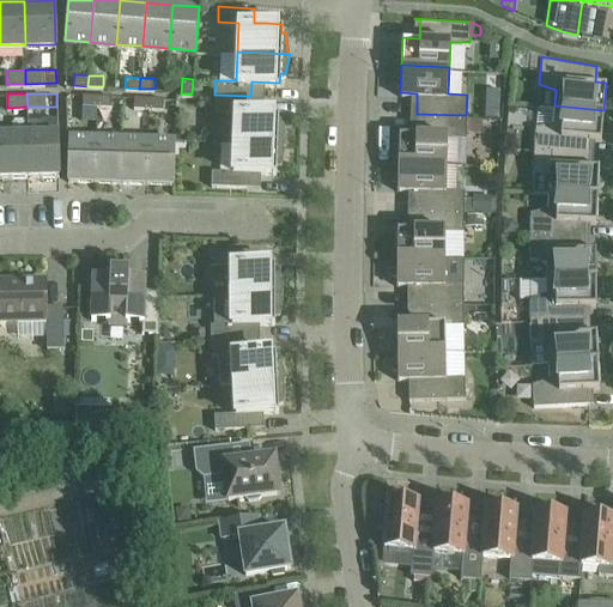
[(83,104),(97,104),(97,93),(83,93),(83,104)]
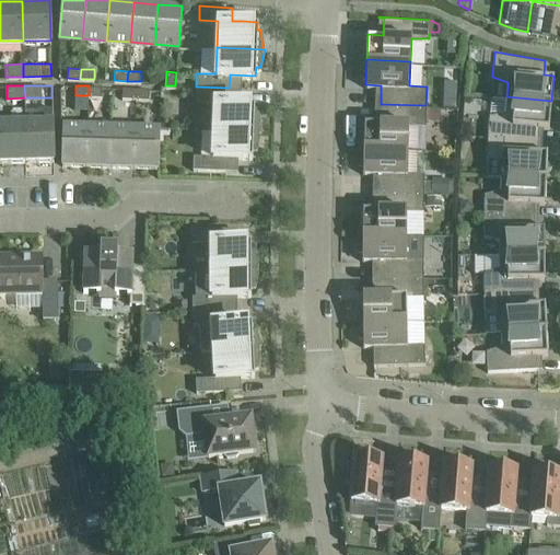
[(89,85),(89,95),(102,96),(102,87),(89,85)]
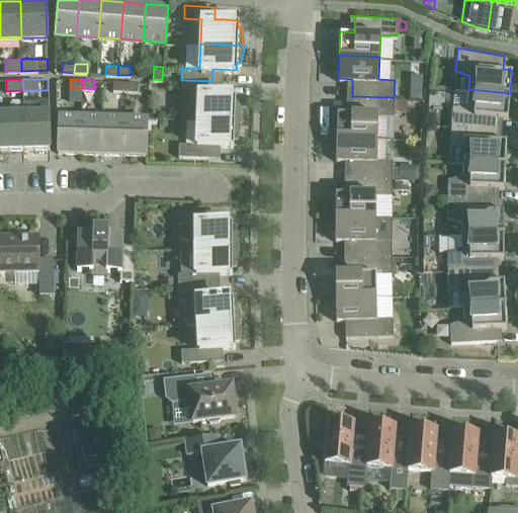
[(112,89),(124,90),(125,81),(113,80),(112,89)]
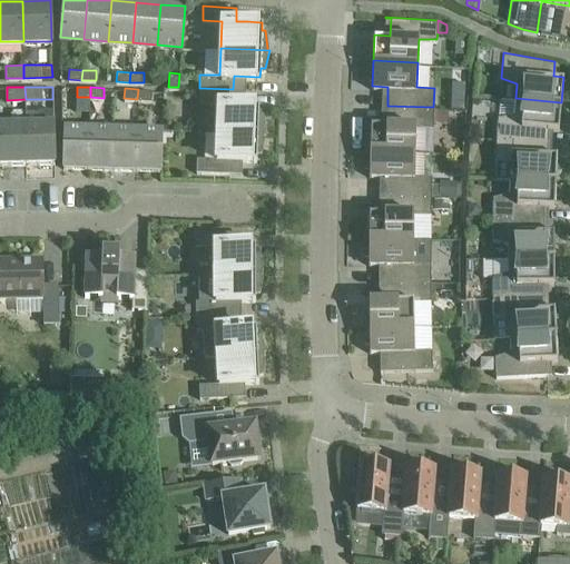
[(199,88),(199,101),(218,102),(217,130),(264,131),(264,129),(262,112),(258,111),(258,104),(245,104),(233,102),(233,89),(199,88)]
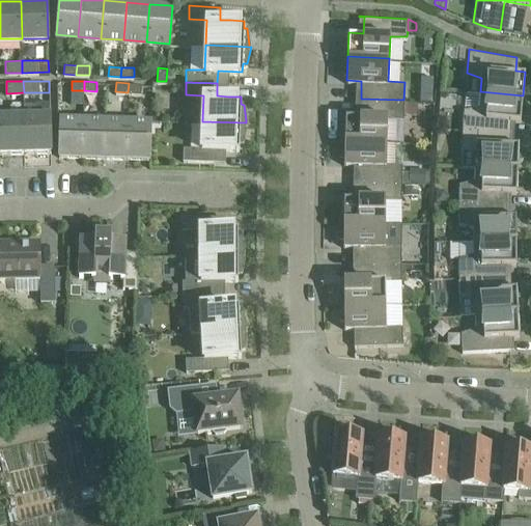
[(129,83),(128,92),(141,93),(141,84),(129,83)]
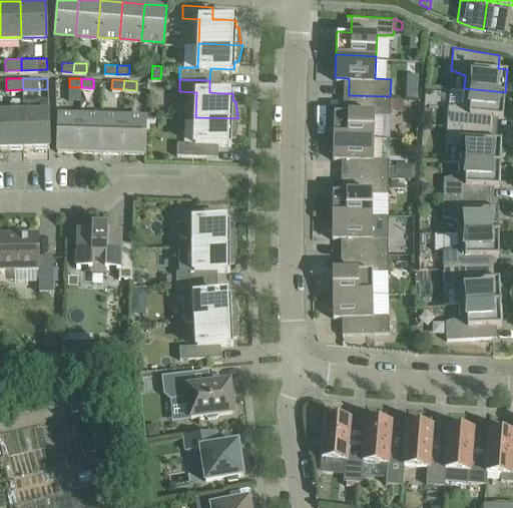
[(418,95),(418,86),(406,86),(405,95),(418,95)]
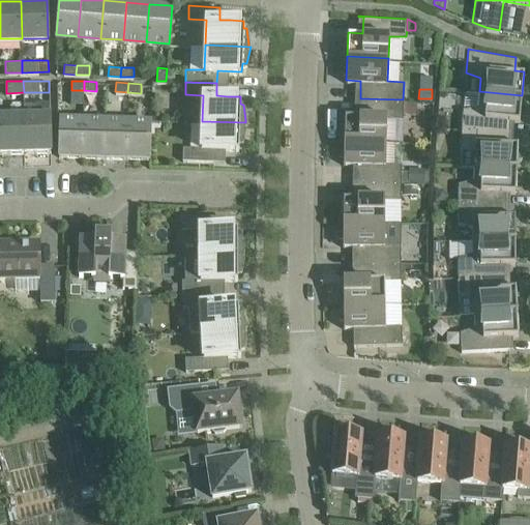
[(461,126),(508,130),(509,118),(519,119),(522,95),(479,91),(478,105),(463,108),(461,126)]
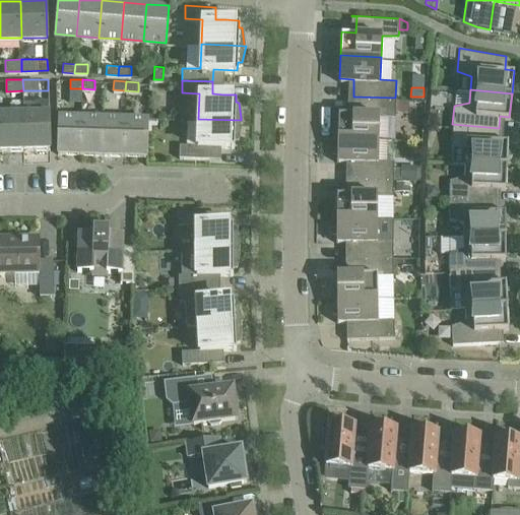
[(333,120),(333,136),(337,136),(378,137),(379,115),(395,115),(395,111),(408,112),(408,100),(395,100),(395,98),(353,97),(352,113),(347,113),(338,113),(338,121),(333,120)]
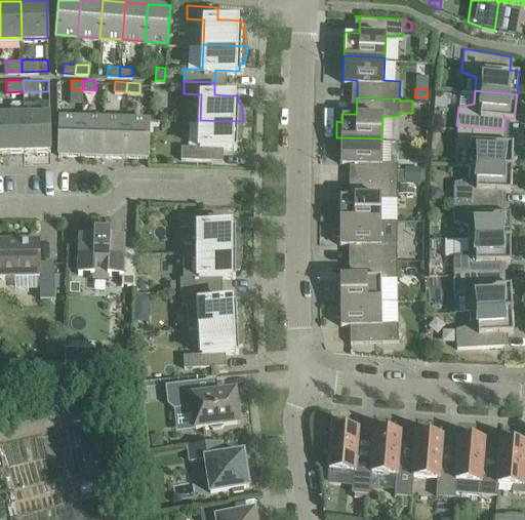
[(23,112),(24,149),(50,148),(49,111),(35,112),(35,101),(24,102),(24,112),(23,112)]
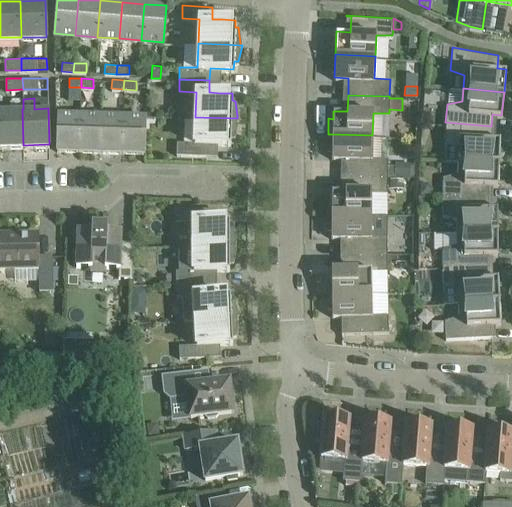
[(0,109),(0,145),(23,145),(22,109),(0,109)]
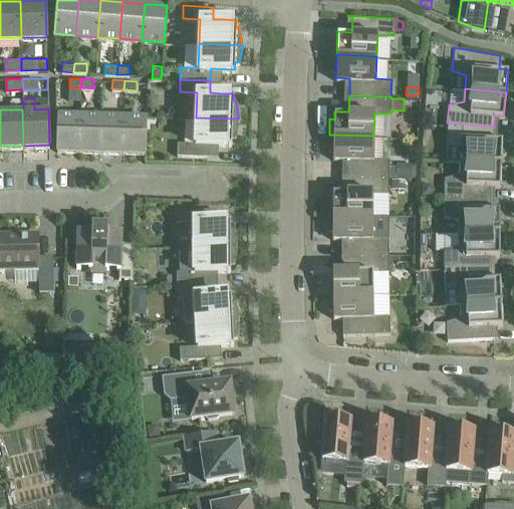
[(56,149),(78,150),(79,112),(57,112),(56,149)]
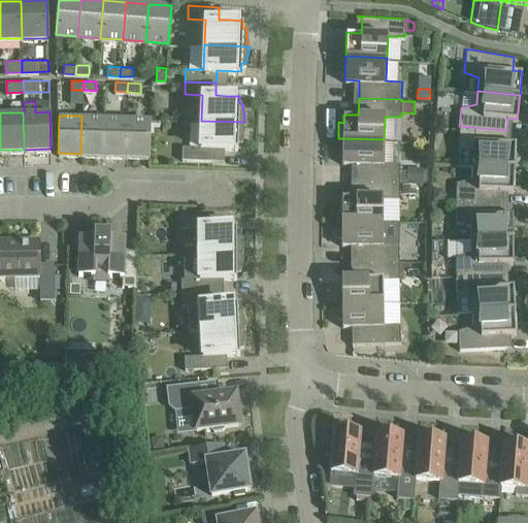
[(103,155),(104,117),(81,116),(80,154),(103,155)]
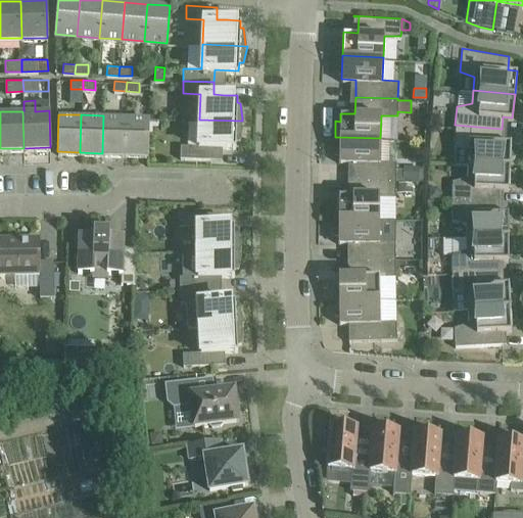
[(125,153),(126,116),(103,115),(102,153),(125,153)]
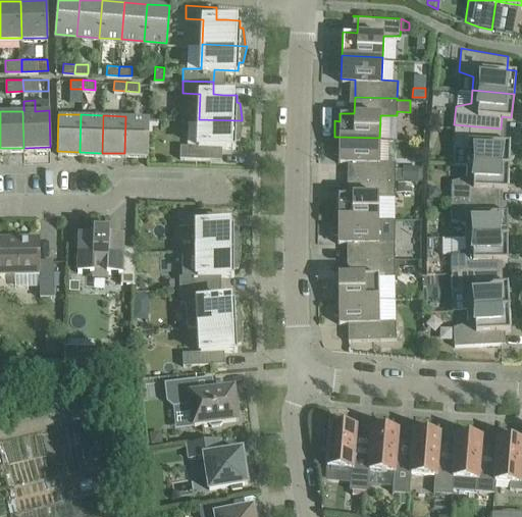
[(125,116),(124,153),(147,154),(148,116),(125,116)]
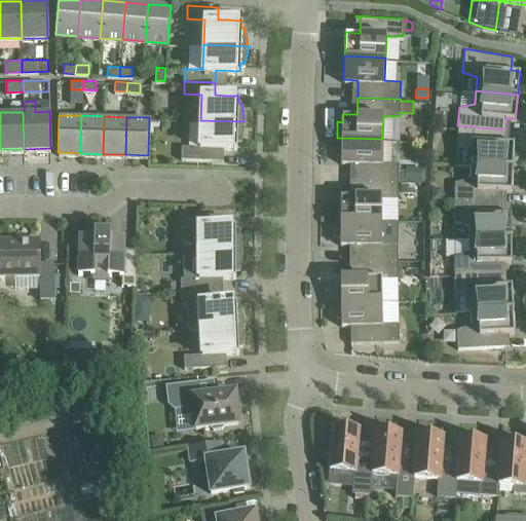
[(182,144),(181,157),(212,158),(213,146),(223,146),(236,147),(237,140),(240,140),(243,124),(243,121),(200,120),(199,145),(182,144)]
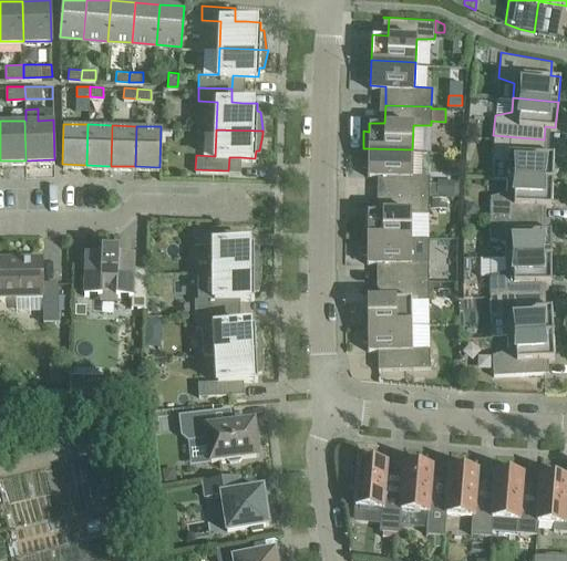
[(507,176),(553,178),(554,153),(543,152),(544,139),(493,135),(492,157),(507,162),(507,176)]
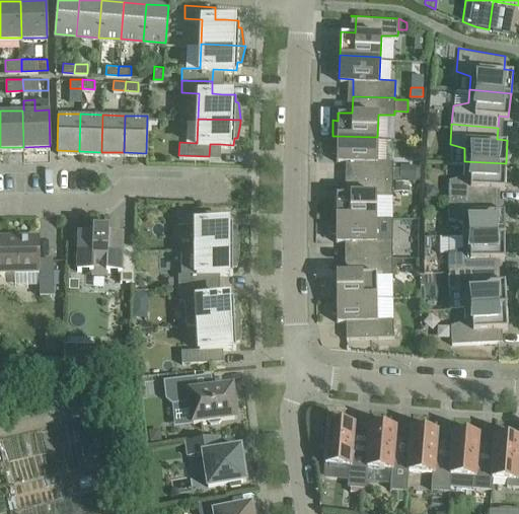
[(332,136),(332,151),(337,151),(336,159),(346,159),(351,159),(350,175),(392,176),(393,159),(377,158),(377,137),(337,136),(332,136)]
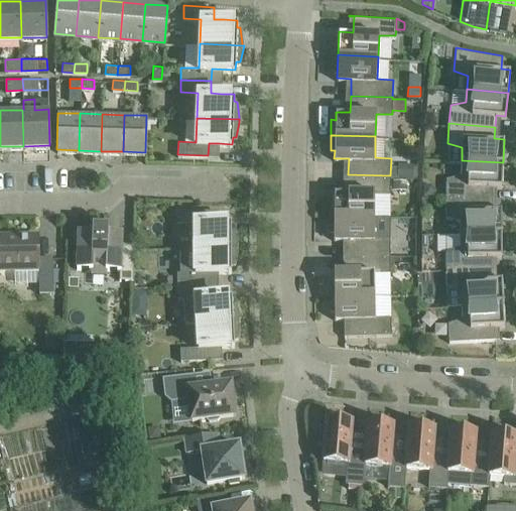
[(445,176),(445,196),(492,197),(492,185),(502,185),(503,162),(462,160),(461,173),(445,176)]
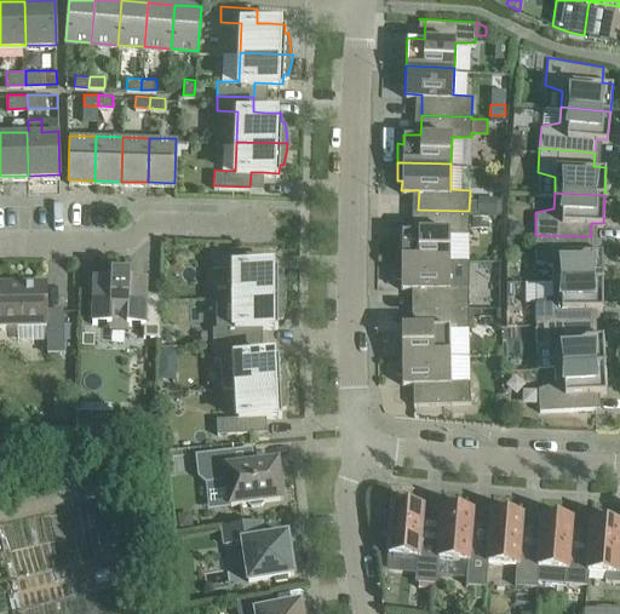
[(478,194),(477,210),(497,211),(498,194),(478,194)]
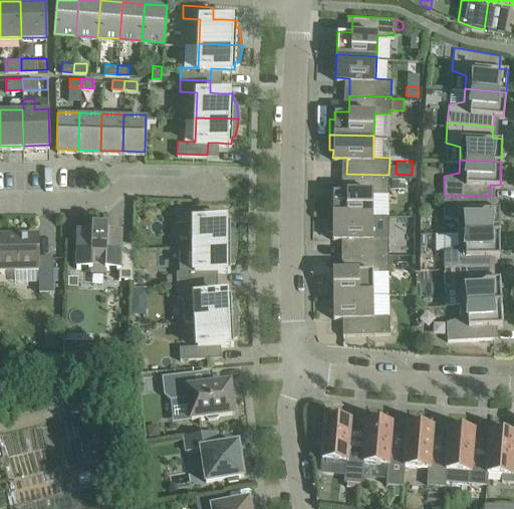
[(328,198),(328,214),(332,214),(372,214),(372,192),(389,192),(389,175),(346,174),(346,191),(341,191),(332,191),(332,198),(328,198)]
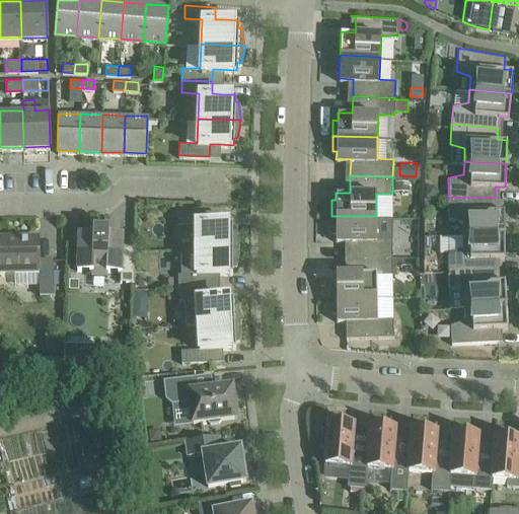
[(395,178),(394,189),(408,189),(408,178),(395,178)]
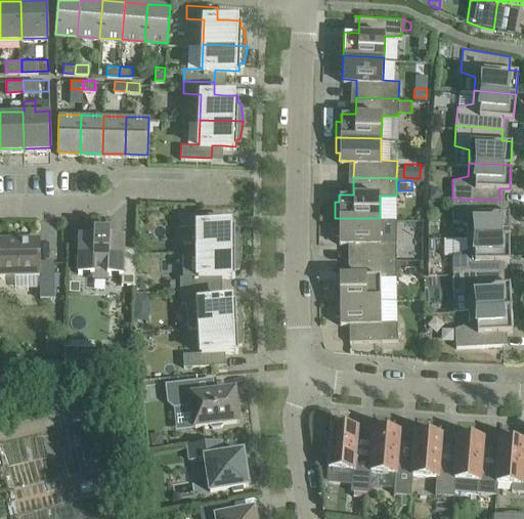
[(430,184),(429,198),(442,198),(442,190),(438,184),(430,184)]
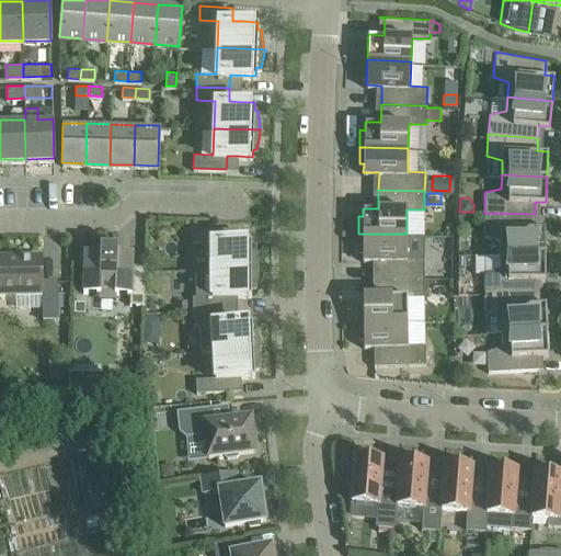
[(535,227),(535,214),(484,213),(484,234),(500,238),(500,252),(545,252),(545,227),(535,227)]
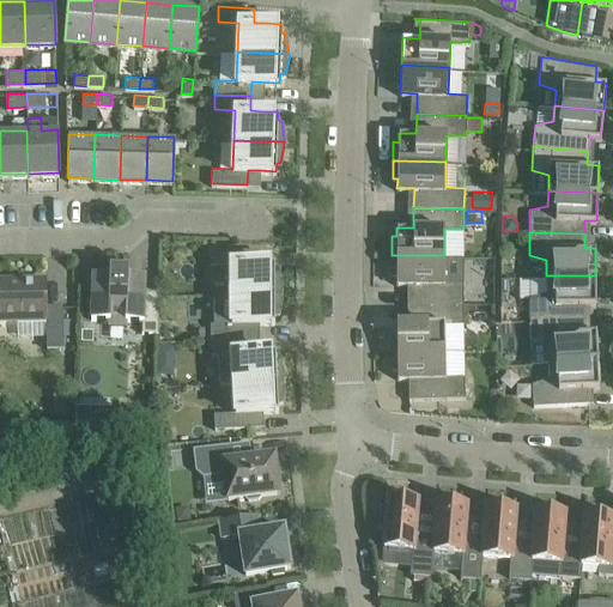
[(274,291),(283,291),(279,271),(274,271),(274,262),(246,262),(246,248),(210,248),(210,262),(231,262),(231,292),(274,291)]
